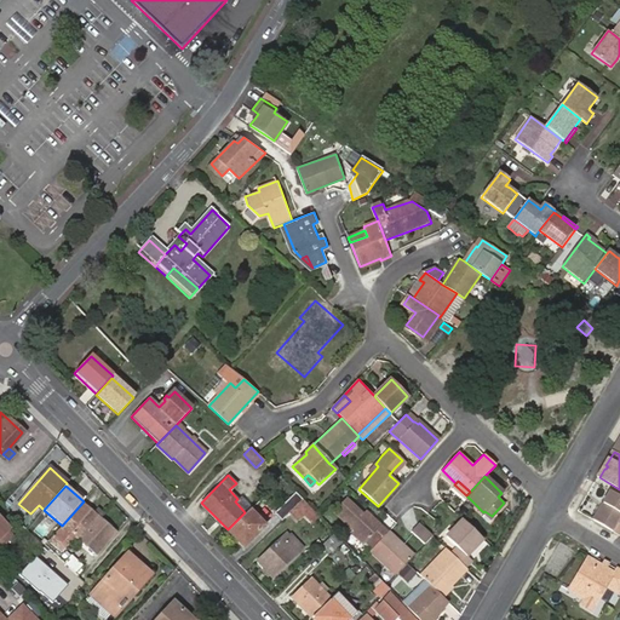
[(290,511),(302,499),(294,491),(274,511),(281,518),(290,511)]
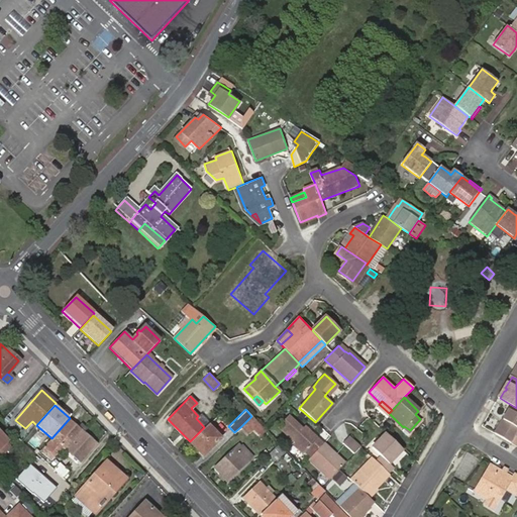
[(516,417),(508,412),(494,434),(516,448),(516,435),(516,434),(516,417)]
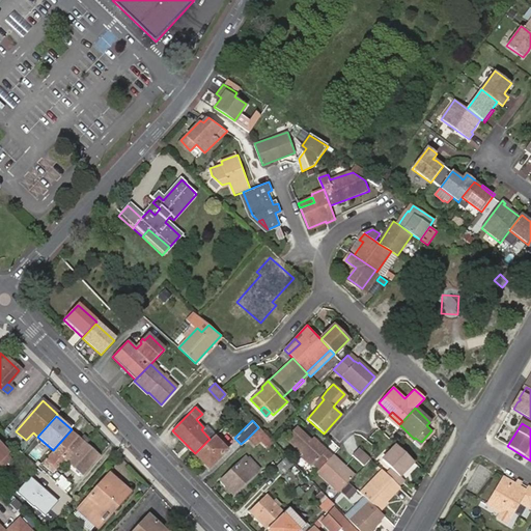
[(320,468),(334,454),(314,435),(311,438),(299,425),(287,436),(303,451),(315,463),(320,468)]
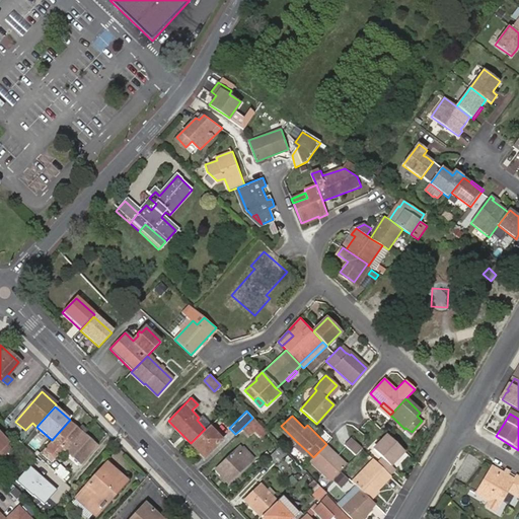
[(250,437),(262,426),(252,418),(242,428),(250,437)]
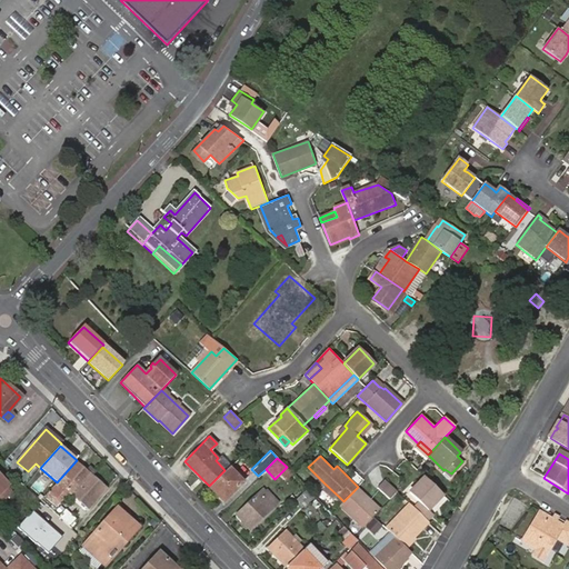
[(89,509),(107,488),(76,461),(57,482),(45,496),(56,506),(68,490),(89,509)]
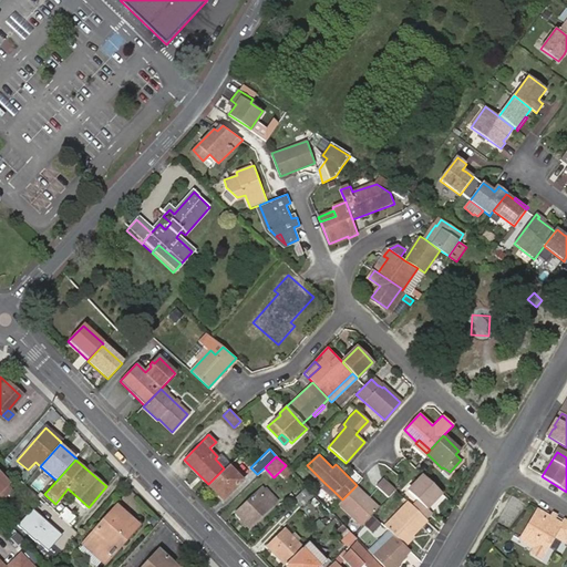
[(224,468),(208,484),(223,500),(241,480),(237,475),(238,473),(229,463),(224,468)]
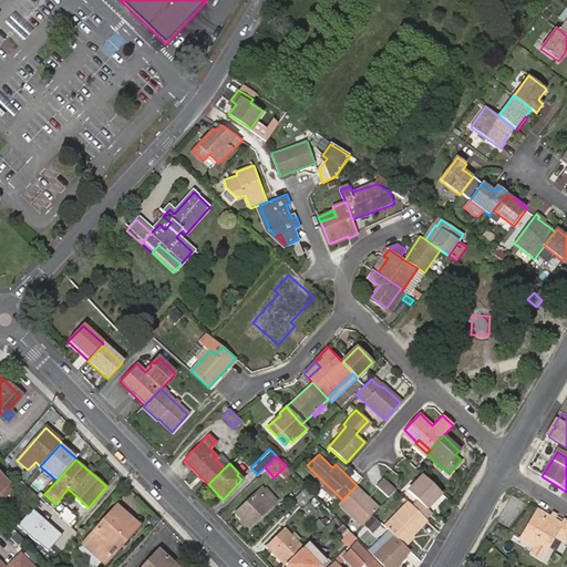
[(410,505),(423,517),(429,511),(425,507),(439,492),(420,474),(405,490),(415,500),(410,505)]
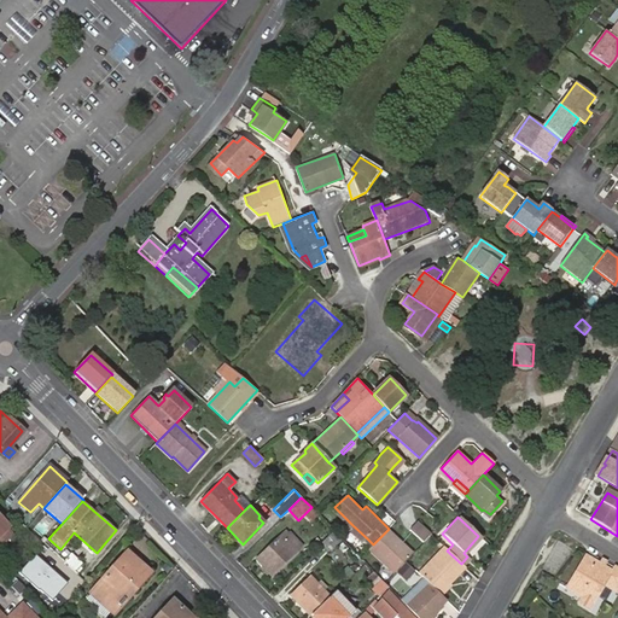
[(417,519),(409,526),(423,540),(430,532),(417,519)]
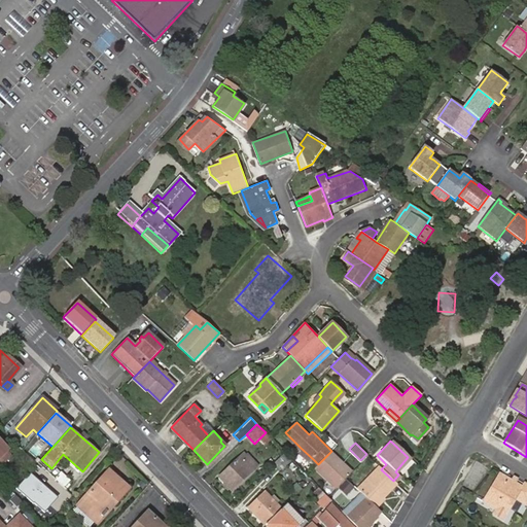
[(310,461),(313,459),(301,448),(299,451),(310,461)]
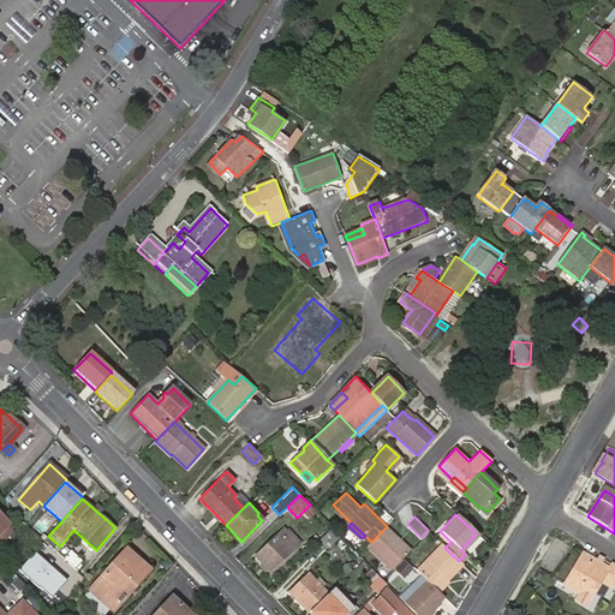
[(411,550),(387,526),(371,542),(369,545),(393,569),(411,550)]
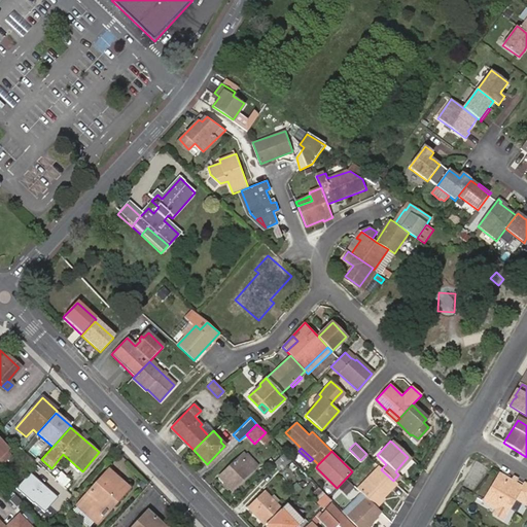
[(232,489),(256,465),(243,452),(218,476),(232,489)]
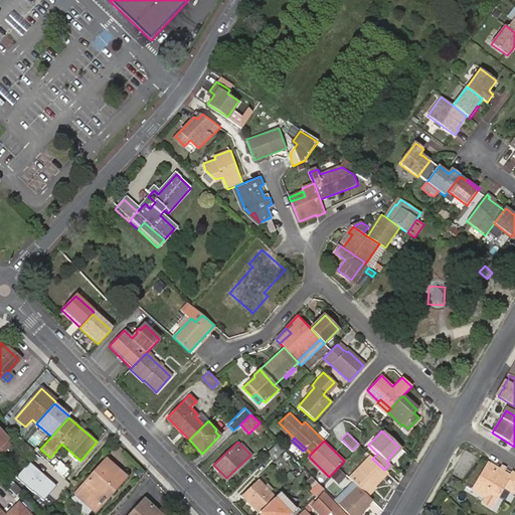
[(274,459),(284,449),(278,442),(267,452),(274,459)]
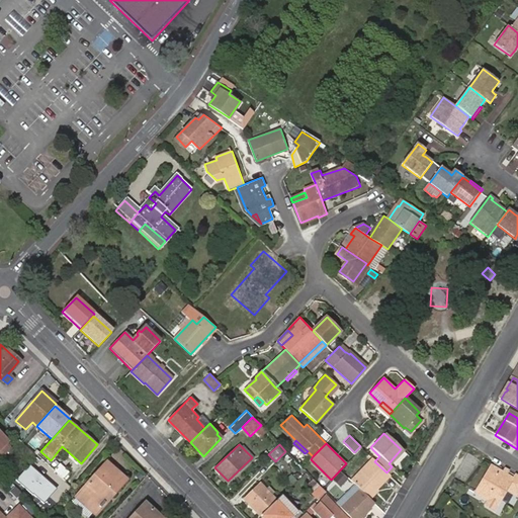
[(35,460),(55,481),(61,475),(41,455),(35,460)]
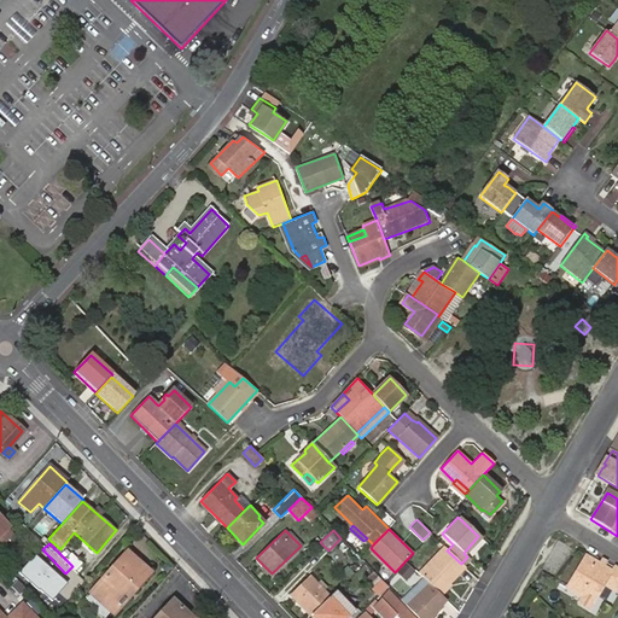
[(426,582),(437,593),(462,565),(461,564),(447,551),(443,547),(417,573),(420,577),(426,582)]
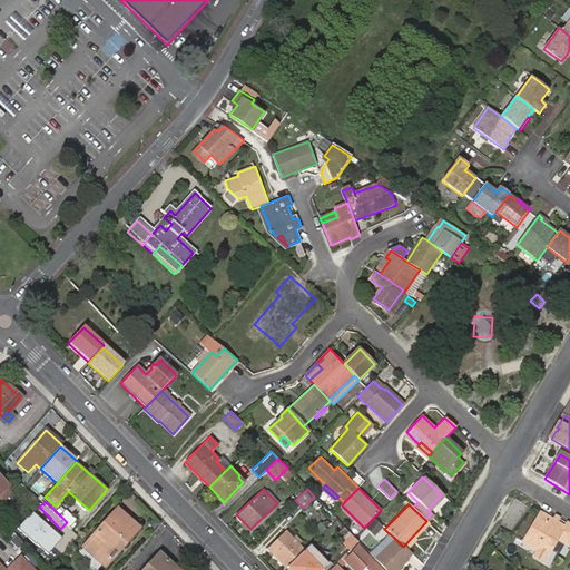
[(106,566),(139,529),(118,509),(85,547),(106,566)]
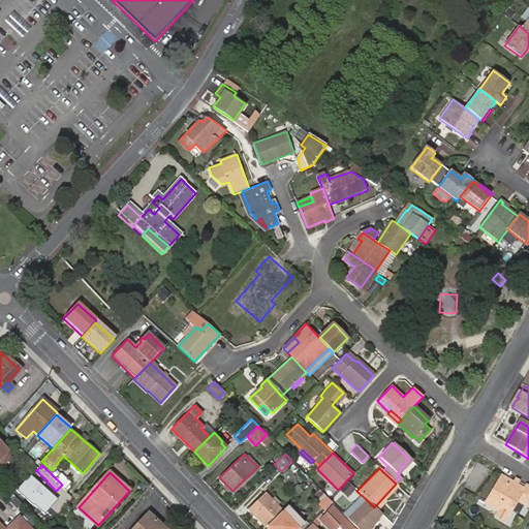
[(500,477),(487,501),(508,514),(515,501),(527,507),(528,503),(528,488),(524,485),(521,489),(516,486),(511,484),(500,477)]
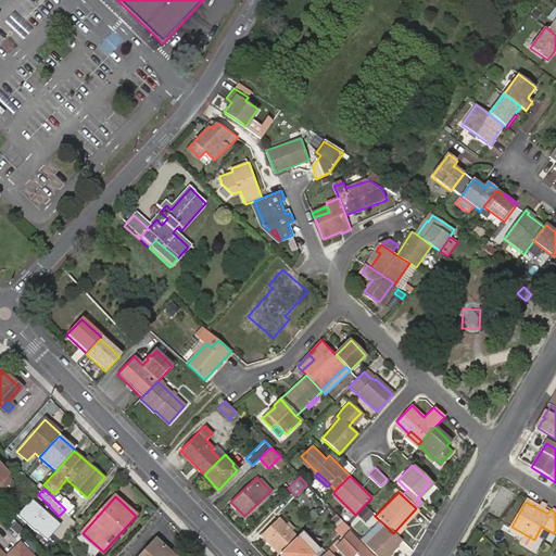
[(32,530),(48,513),(39,505),(24,521),(32,530)]
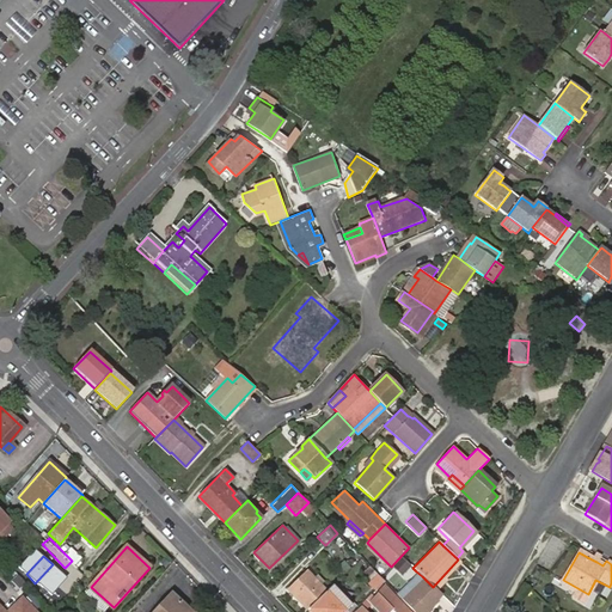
[(402,574),(410,565),(402,558),(395,567),(402,574)]
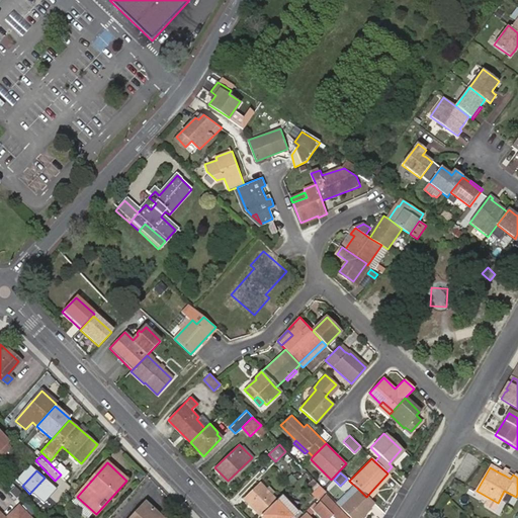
[(244,497),(260,514),(275,500),(276,500),(259,482),(244,497)]
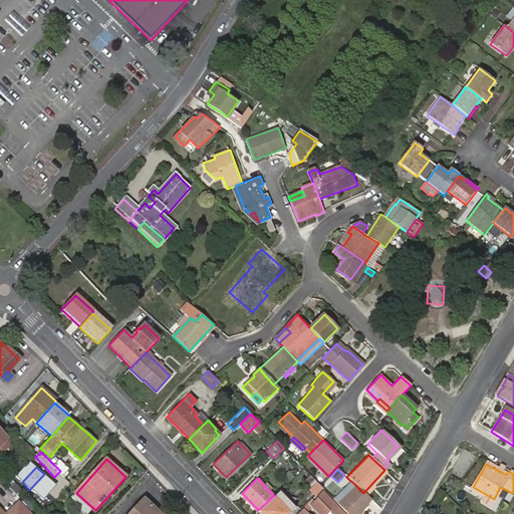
[(365,503),(369,499),(363,493),(354,484),(349,480),(332,499),(346,513),(356,513),(366,504),(365,503)]
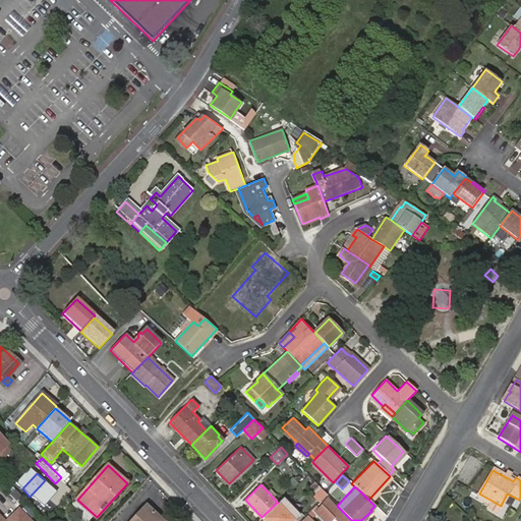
[(314,498),(319,502),(327,495),(323,490),(314,498)]
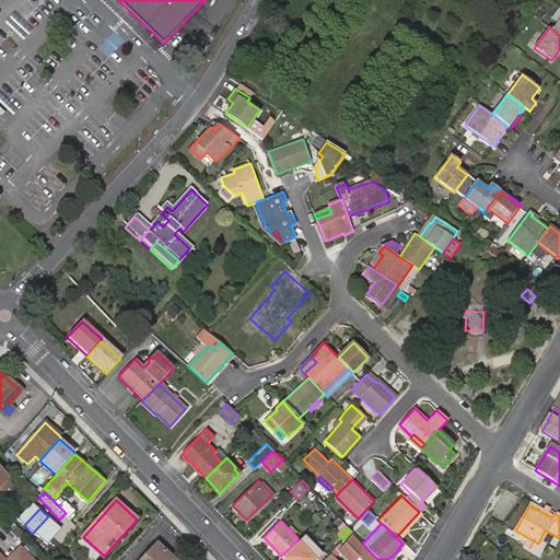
[(538,544),(515,531),(512,535),(525,543),(535,548),(538,544)]
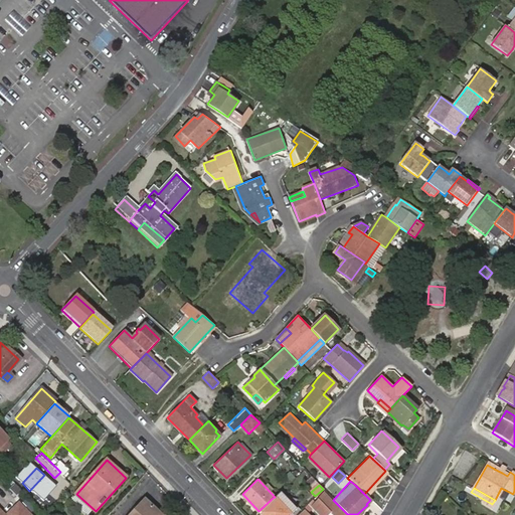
[(275,497),(274,497),(291,514),(297,508),(280,492),(275,497)]
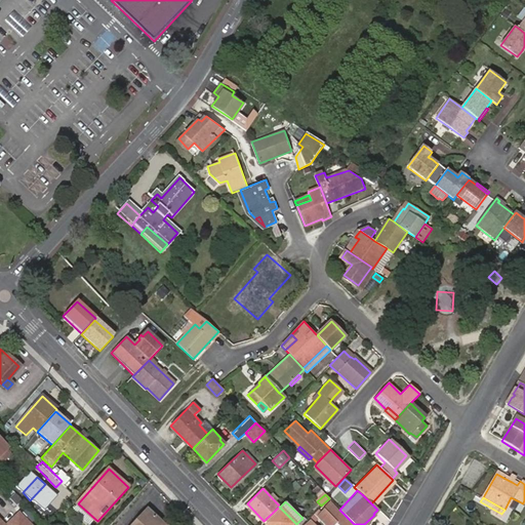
[(323,509),(338,524),(341,524),(347,521),(329,502),(323,509)]
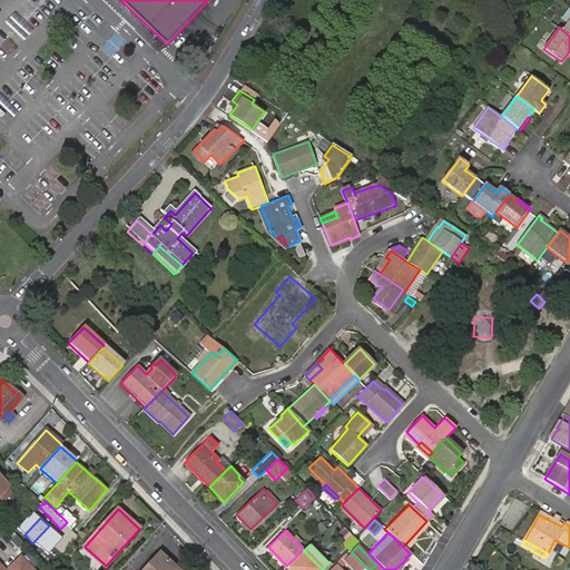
[(303,550),(286,566),(290,569),(320,569),(322,569),(303,550)]
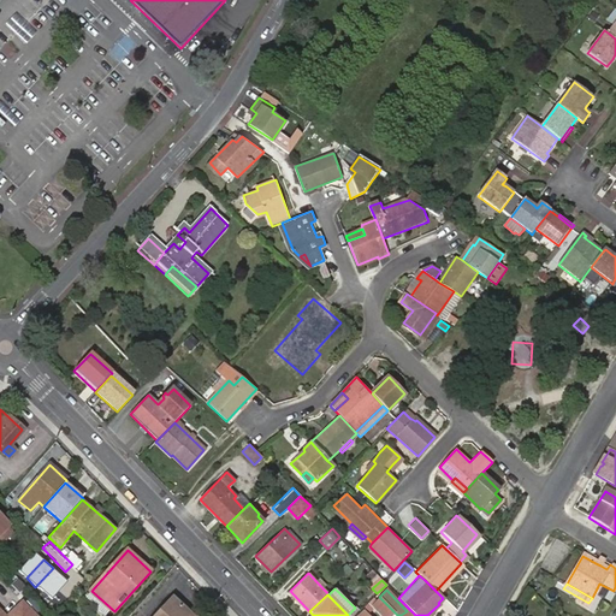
[(588,603),(578,597),(574,604),(585,611),(588,603)]
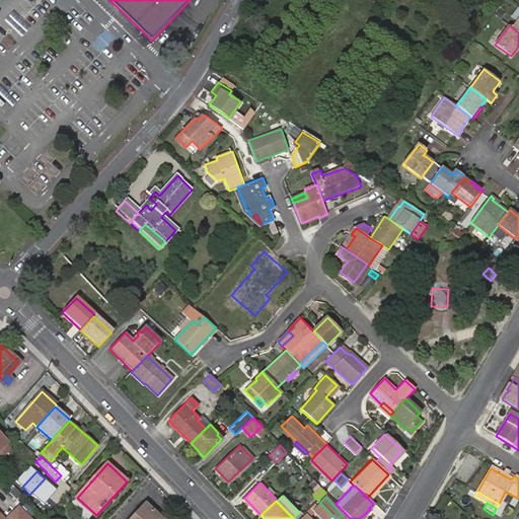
[(162,518),(163,518),(146,504),(132,518),(162,518)]
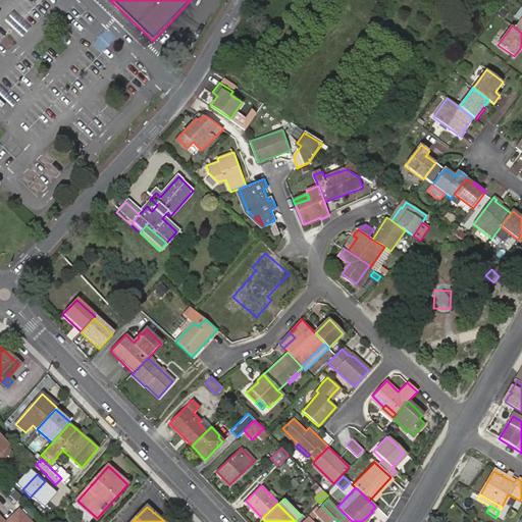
[(0,521),(29,521),(19,512),(8,521),(4,521),(0,517),(0,521)]
